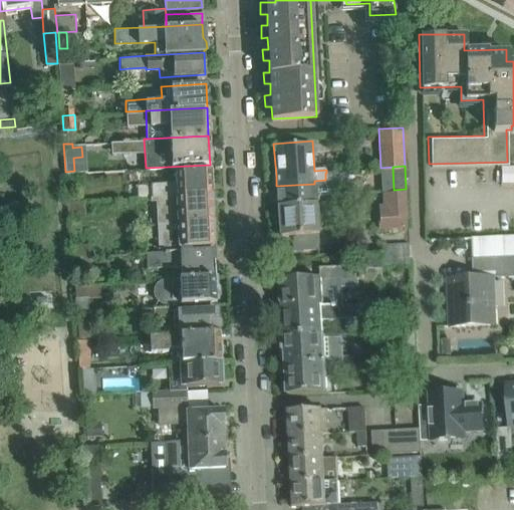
[(138,183),(138,196),(151,195),(151,194),(211,191),(210,168),(176,170),(176,181),(151,182),(138,183)]
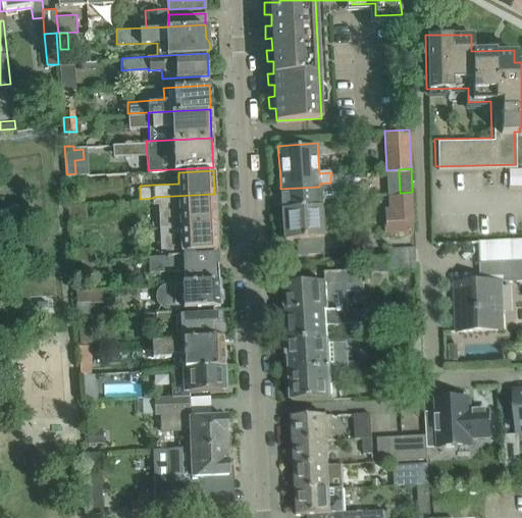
[(76,202),(75,173),(66,174),(68,203),(76,202)]
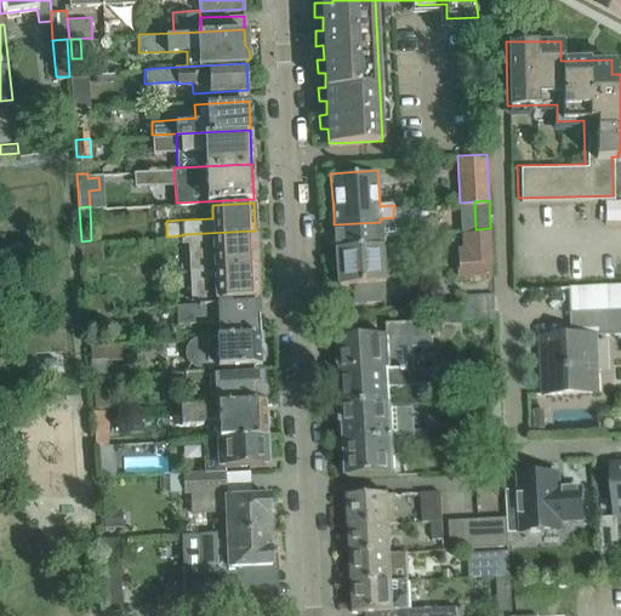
[(419,224),(417,207),(417,206),(394,207),(394,209),(393,209),(393,217),(380,218),(380,222),(334,224),(334,226),(335,246),(382,244),(403,241),(402,227),(419,224)]
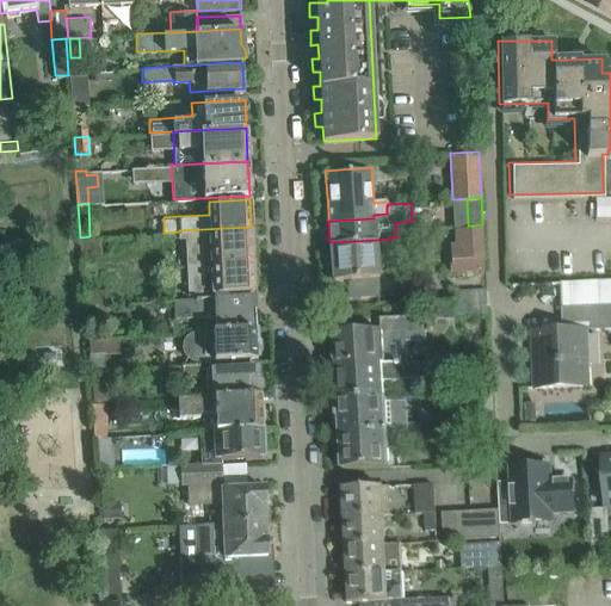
[(482,224),(460,227),(463,270),(485,269),(482,224)]
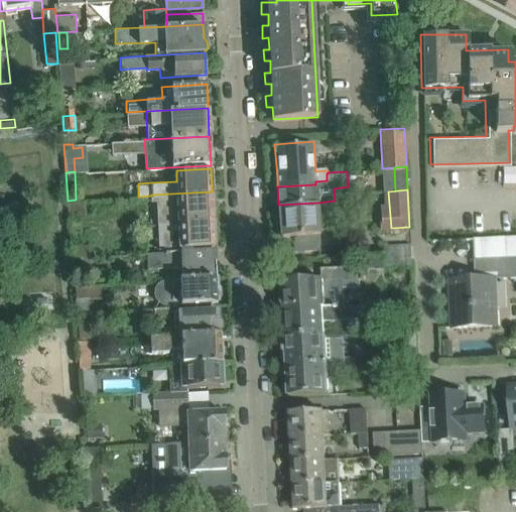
[(213,220),(212,192),(151,195),(151,196),(151,201),(160,200),(161,223),(213,220)]
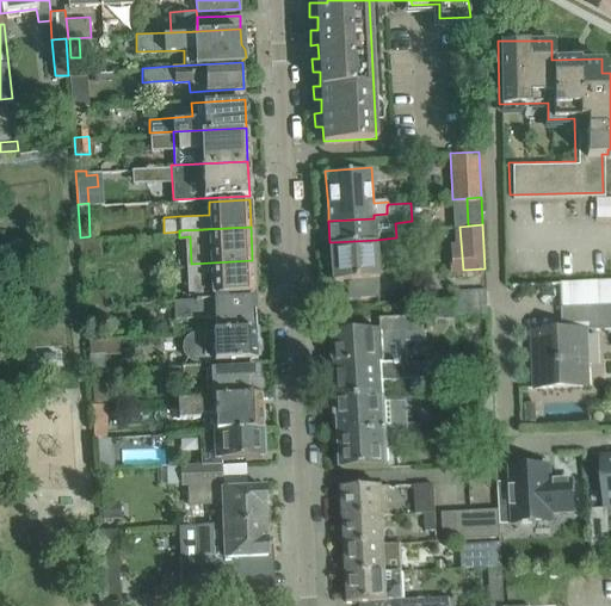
[(100,236),(81,237),(82,254),(102,253),(100,236)]
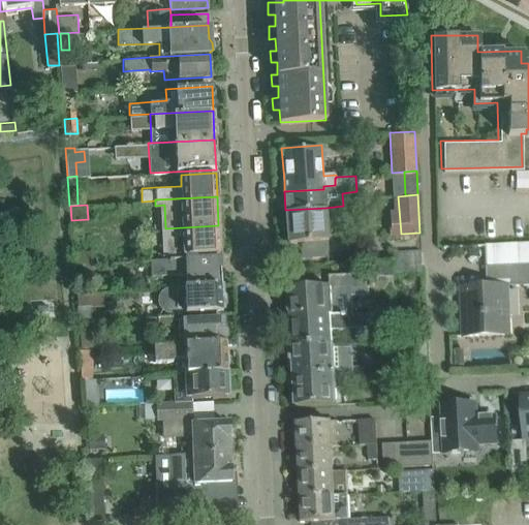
[(328,239),(325,208),(285,210),(287,242),(302,241),(328,239)]
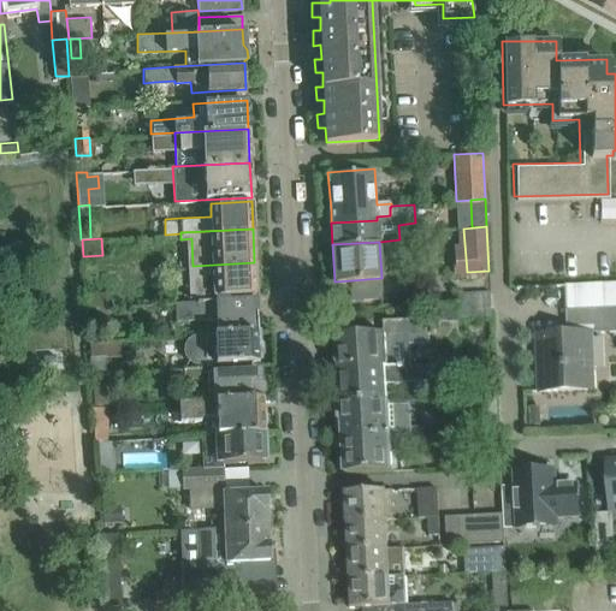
[(255,292),(254,262),(193,266),(191,266),(193,294),(215,292),(215,295),(255,292)]
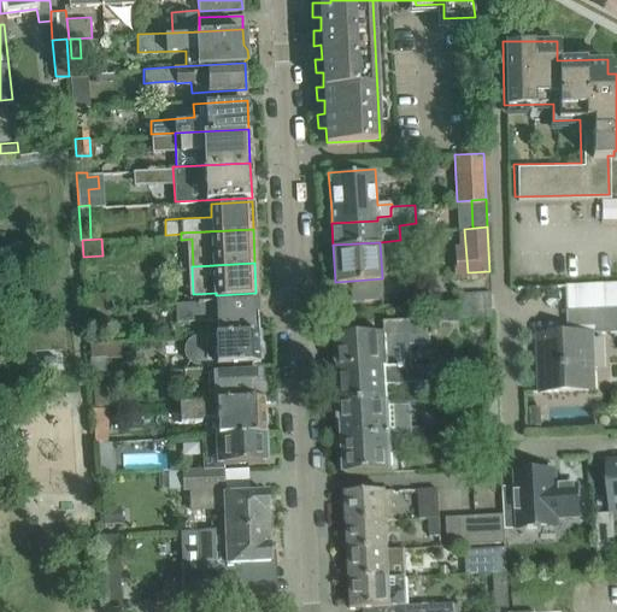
[(383,298),(382,278),(352,281),(353,300),(383,298)]
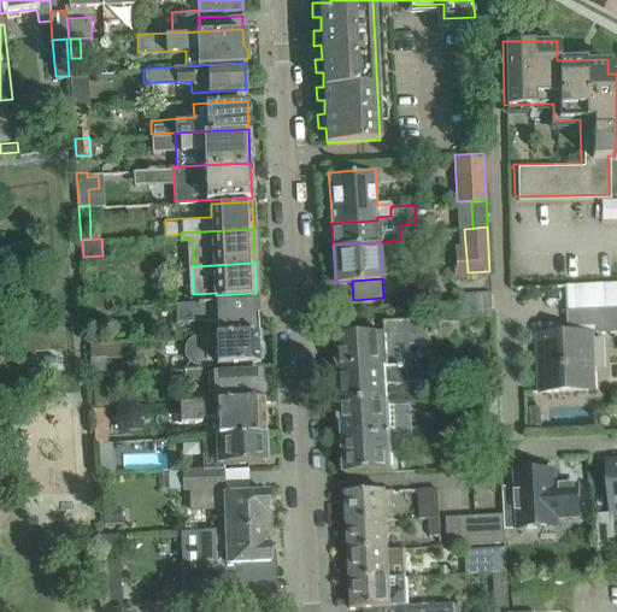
[(593,282),(566,283),(566,294),(594,292),(593,282)]
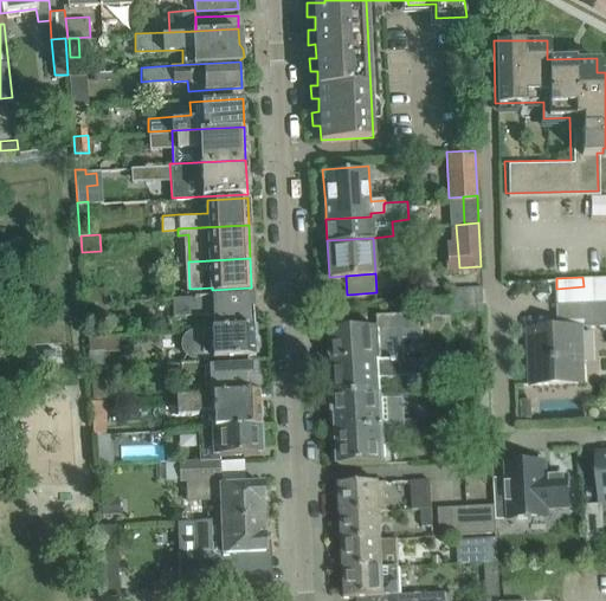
[(85,286),(85,299),(101,298),(105,298),(104,285),(85,286)]
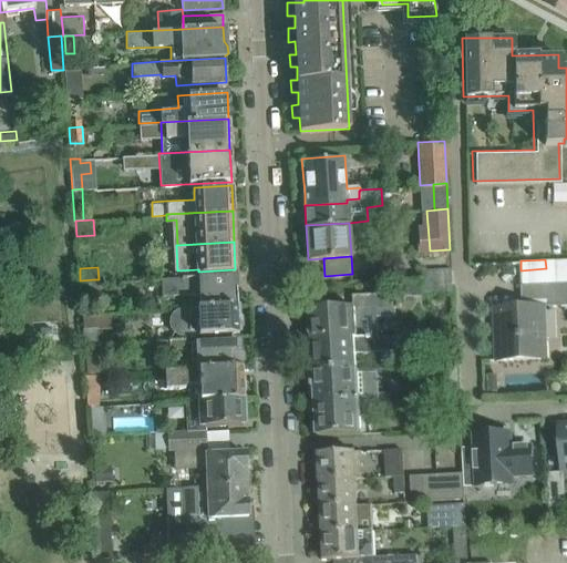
[(452,267),(422,268),(423,294),(453,293),(452,267)]
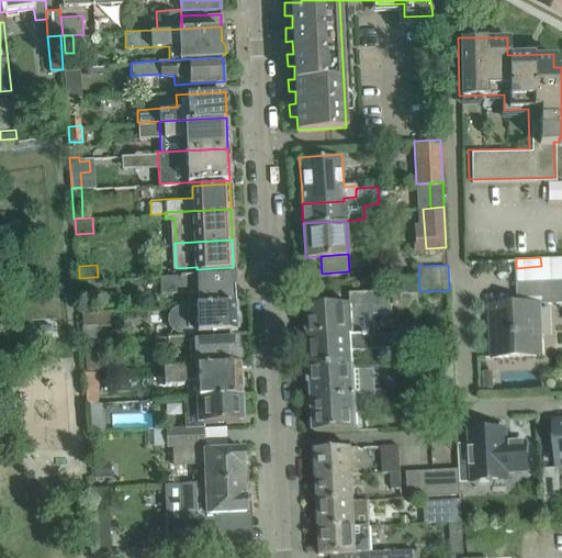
[(233,271),(160,275),(160,292),(198,290),(198,302),(235,300),(233,271)]
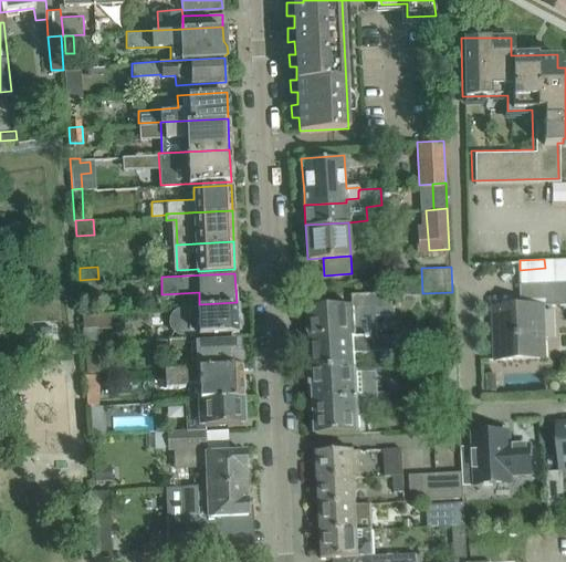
[(542,354),(538,302),(565,300),(565,278),(516,281),(517,302),(489,303),(491,356),(542,354)]
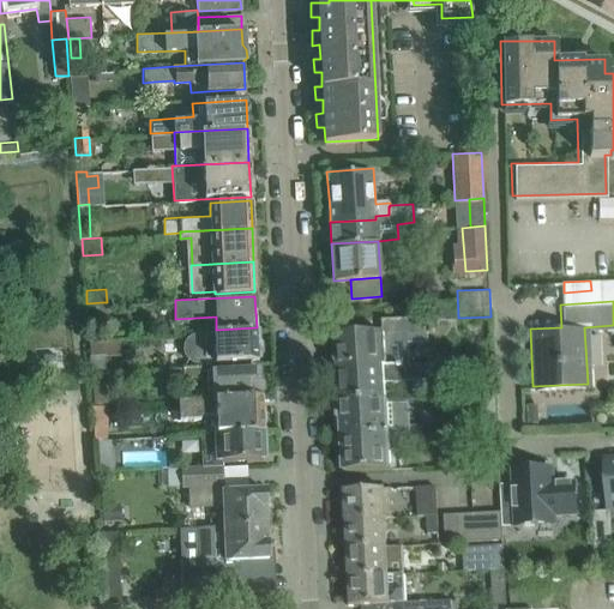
[(384,332),(337,335),(338,367),(390,365),(409,363),(408,341),(426,341),(426,331),(426,319),(426,317),(384,318),(384,332)]
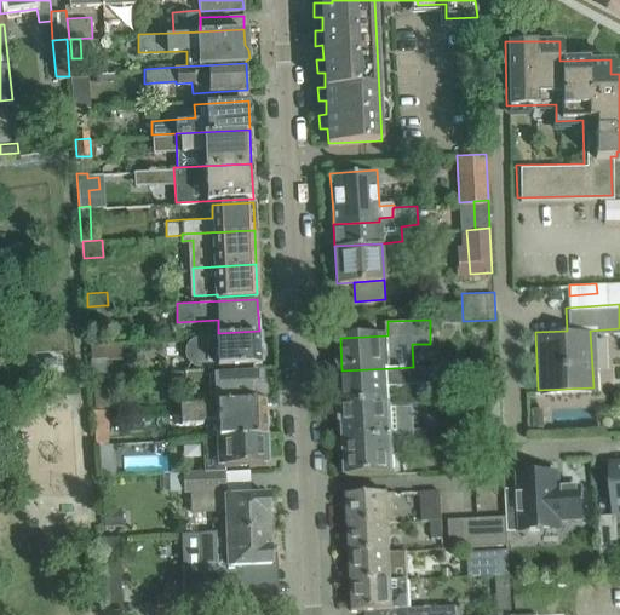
[(260,362),(259,331),(218,333),(218,334),(201,334),(194,337),(190,339),(188,342),(187,349),(188,356),(190,362),(195,363),(205,366),(260,362)]
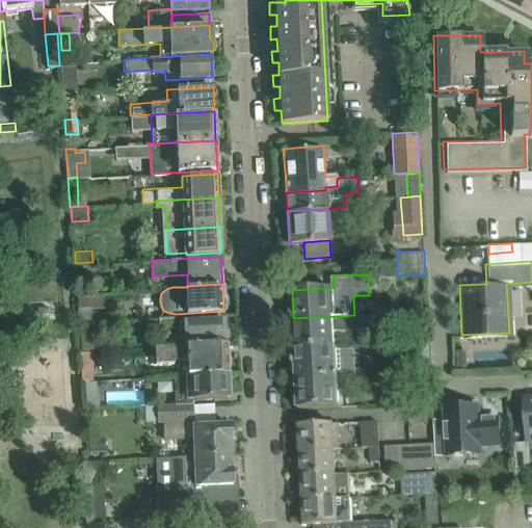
[(49,297),(51,297),(50,291),(40,292),(41,298),(30,299),(30,309),(50,307),(49,297)]
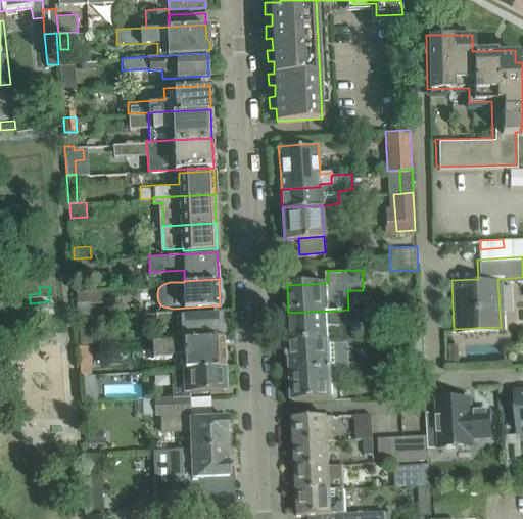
[(77,300),(90,300),(89,287),(77,288),(77,300)]
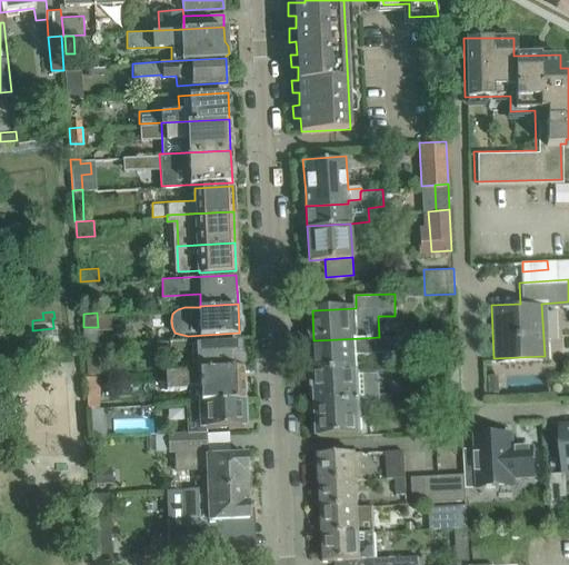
[(315,350),(312,353),(312,362),(315,364),(316,372),(357,369),(356,355),(391,353),(391,336),(379,337),(361,338),(313,340),(315,350)]
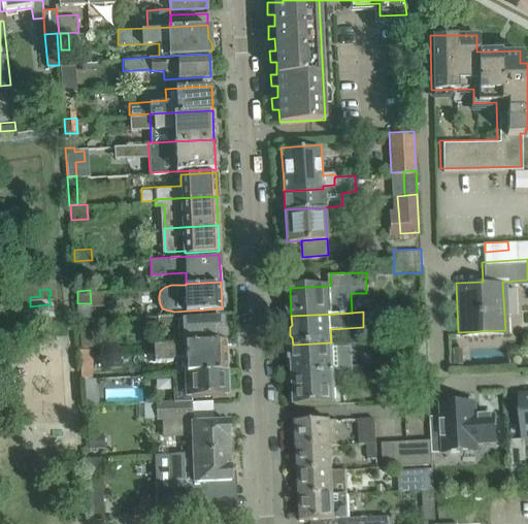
[(177,317),(178,341),(224,339),(223,315),(177,317)]
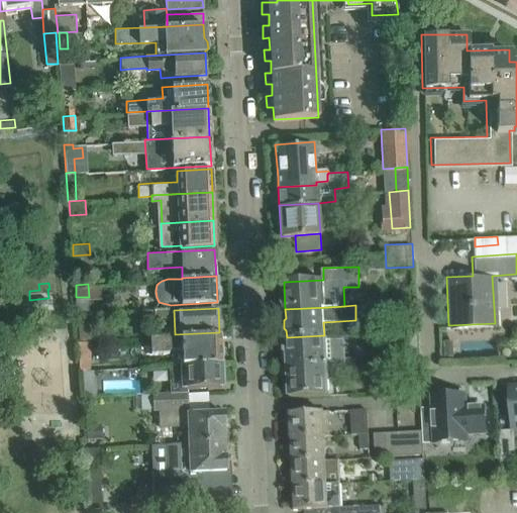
[(79,337),(98,336),(97,320),(78,323),(79,337)]
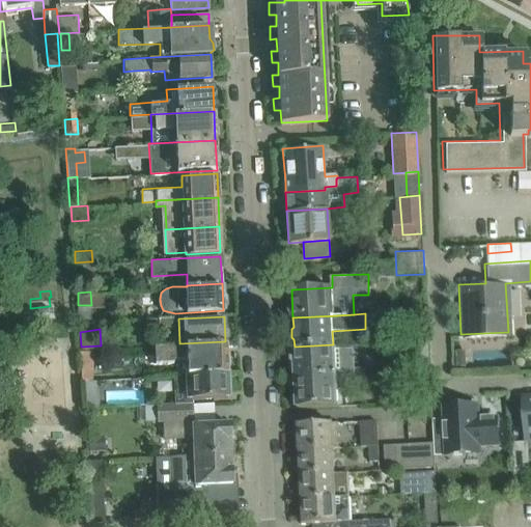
[(227,369),(225,341),(179,343),(154,345),(155,362),(174,361),(174,359),(177,358),(178,372),(184,372),(227,369)]
